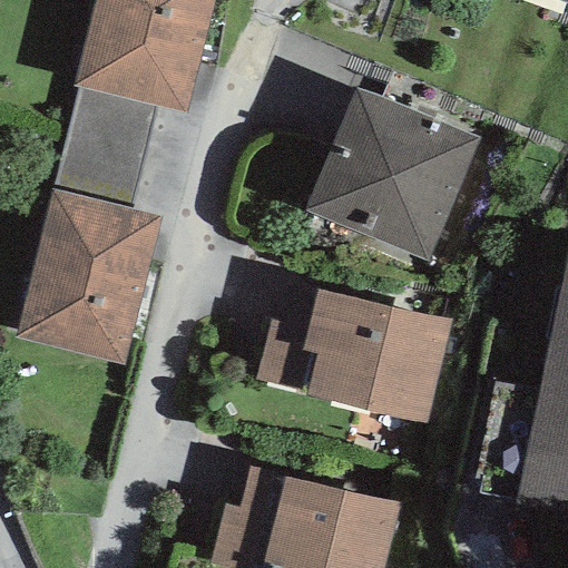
[(95,0),(74,84),(80,85),(154,103),(187,111),(214,0),(95,0)]
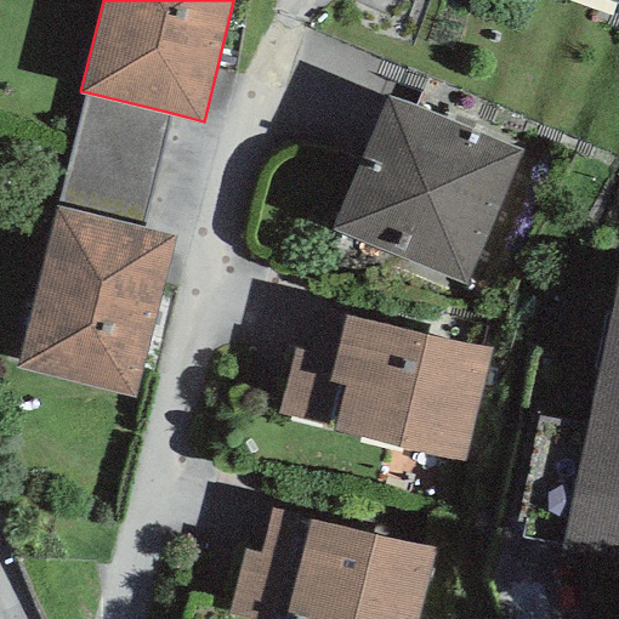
[(60,205),(142,227),(168,112),(87,92),(60,205)]
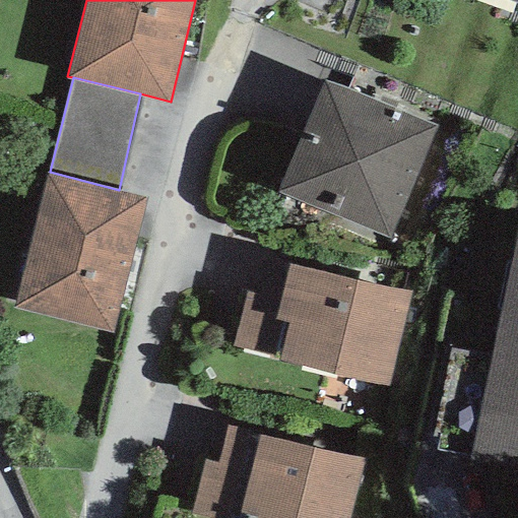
[(437,125),(326,79),(279,191),(391,237),(437,125)]
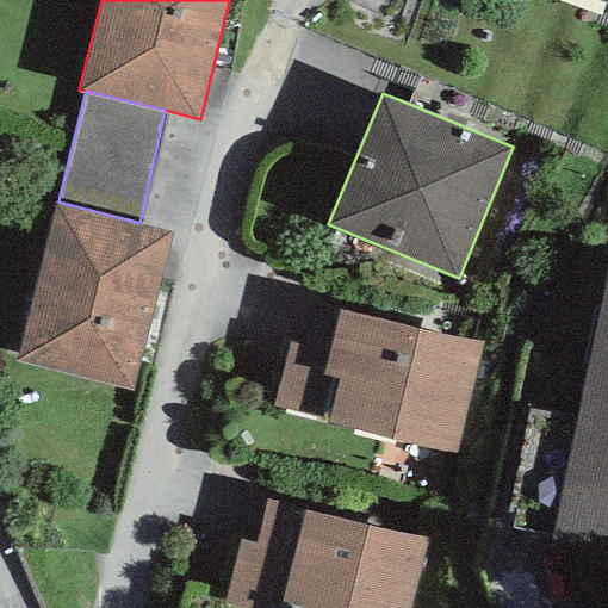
[(59,202),(54,203),(16,360),(132,389),(171,231),(140,223),(59,202)]
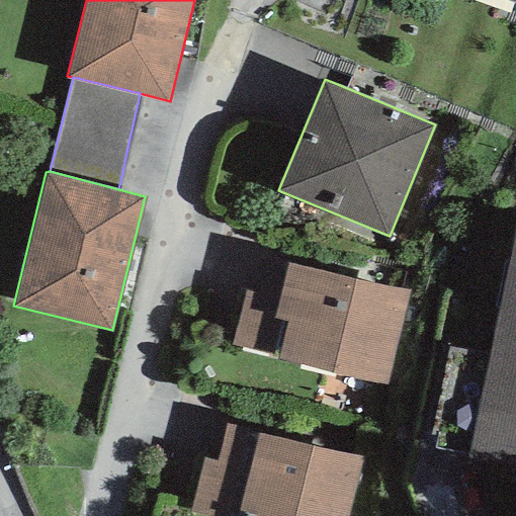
[(515,235),(475,455),(515,463),(515,235)]
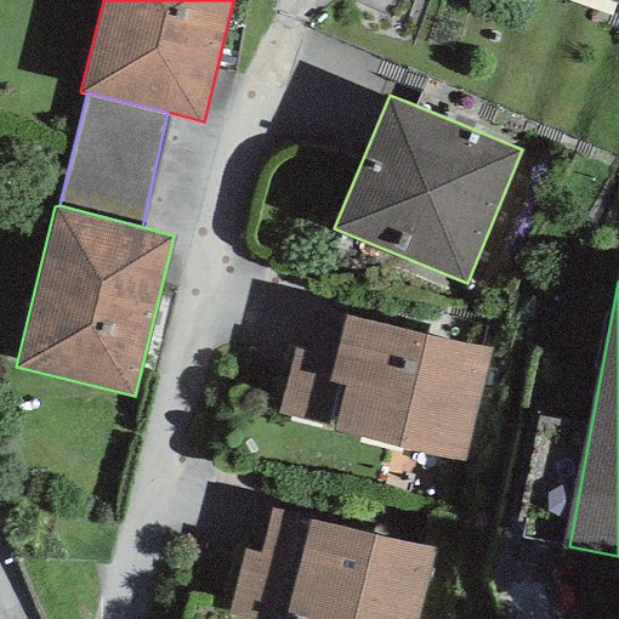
[(493,347),(322,306),(310,351),(295,347),(279,413),(333,426),(331,429),(466,460),(493,347)]
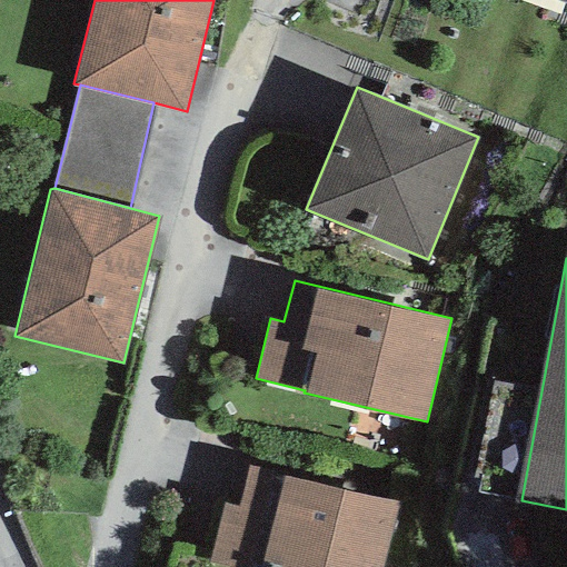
[(383,566),(400,500),(250,464),(239,505),(226,501),(211,561),(231,566),(383,566)]
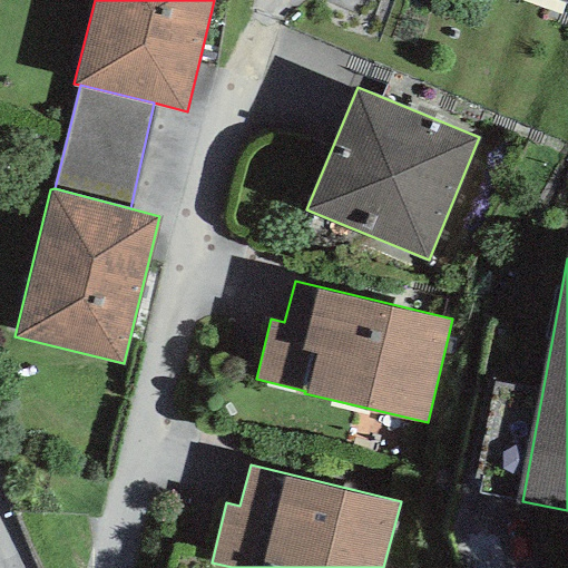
All buildings are outlined.
